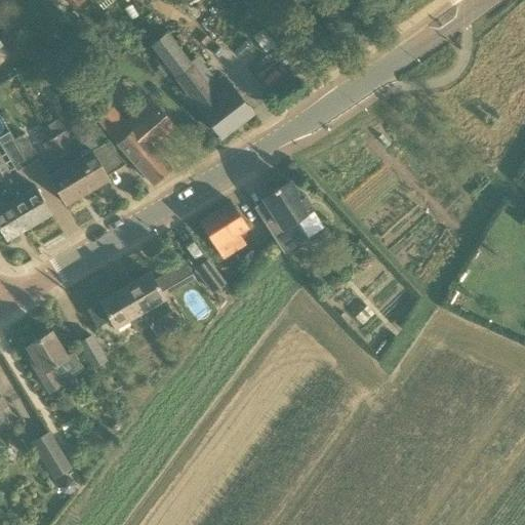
[(190,61),(167,32),(151,45),(202,112),(201,112),(221,137),(252,114),(225,78),(218,83),(197,55),(190,61)]
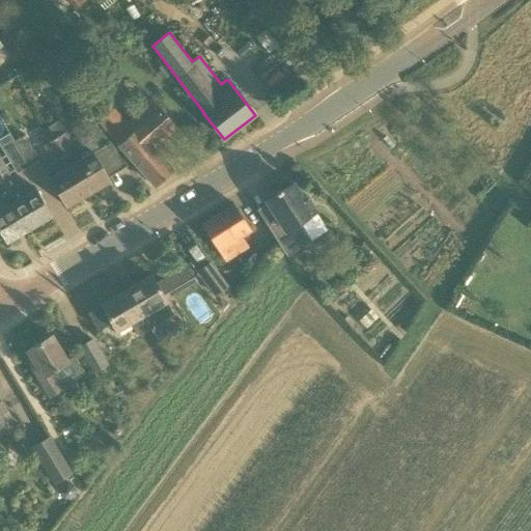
[(33,35),(28,38),(34,48),(39,46),(33,35)]
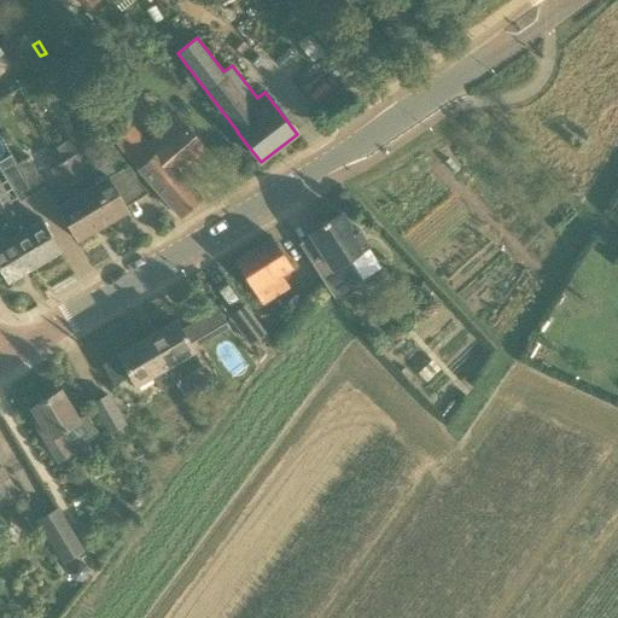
[(52,82),(46,73),(22,87),(28,97),(52,82)]
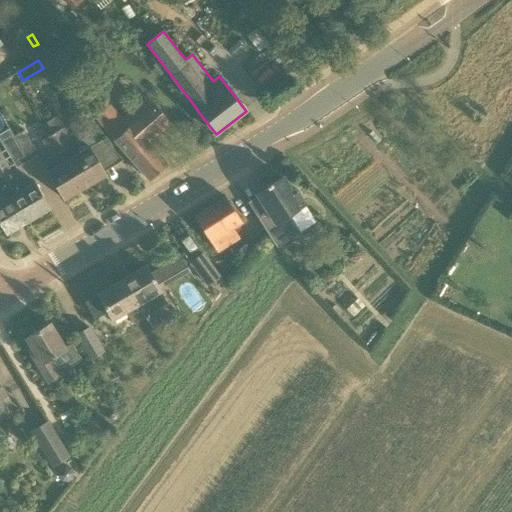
[(145,139),(167,120),(153,105),(128,127),(108,106),(95,118),(150,181),(168,165),(145,139)]
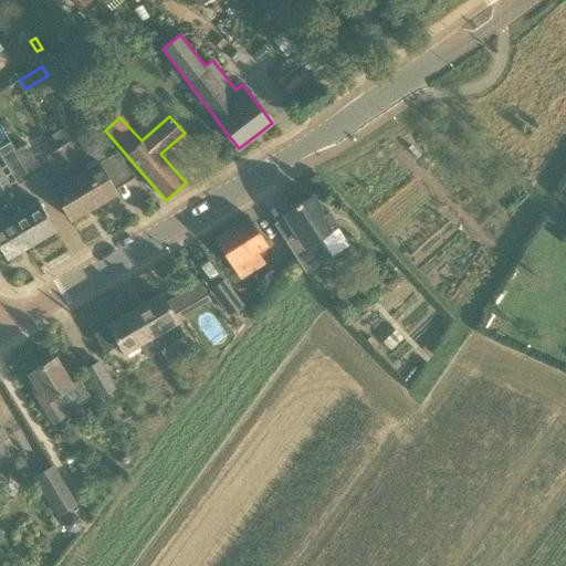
[(52,135),(59,147),(94,206),(117,192),(98,161),(85,169),(80,160),(81,159),(63,128),(52,135)]
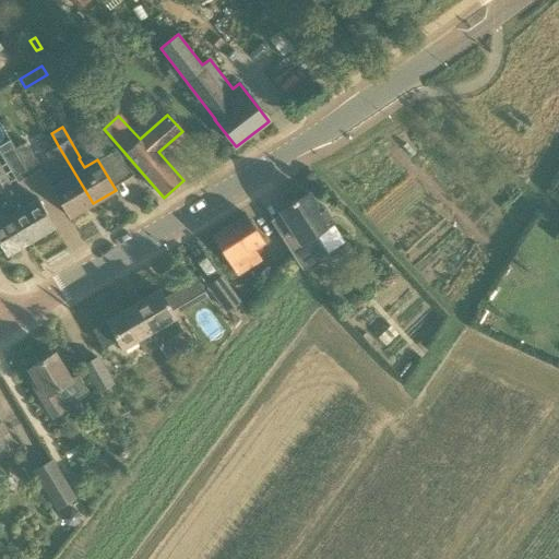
[(14,149),(10,140),(0,145),(0,152),(18,183),(31,176),(14,149)]
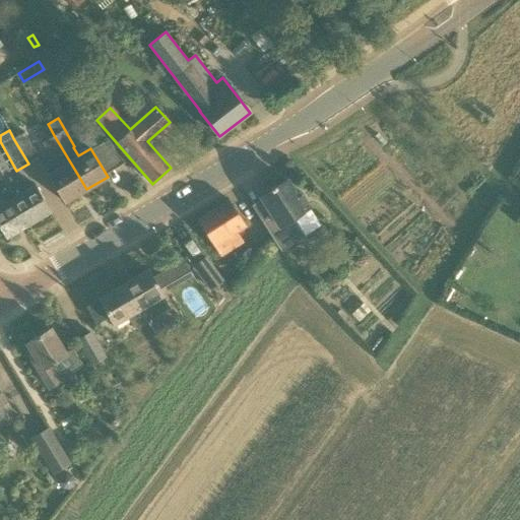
[(24,132),(13,138),(28,164),(40,156),(24,132)]
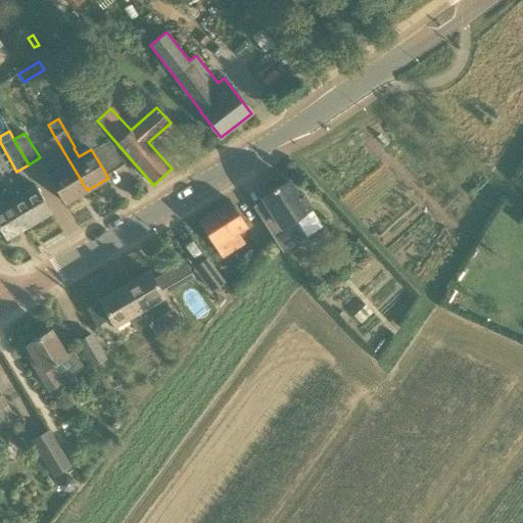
[(44,142),(48,148),(54,158),(42,165),(64,203),(87,190),(54,136),(44,142)]
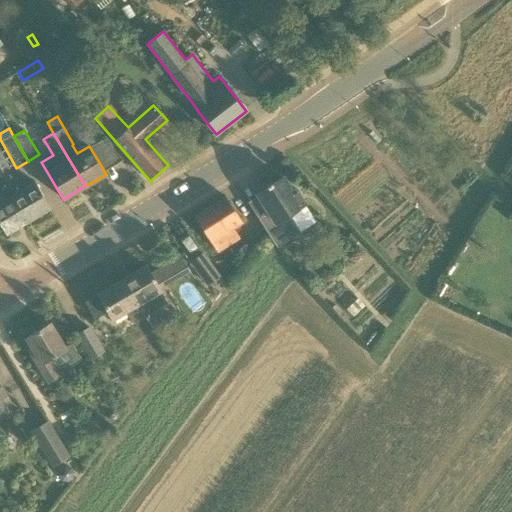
[(0,177),(0,181),(24,223),(50,207),(34,181),(21,190),(10,172),(0,177)]
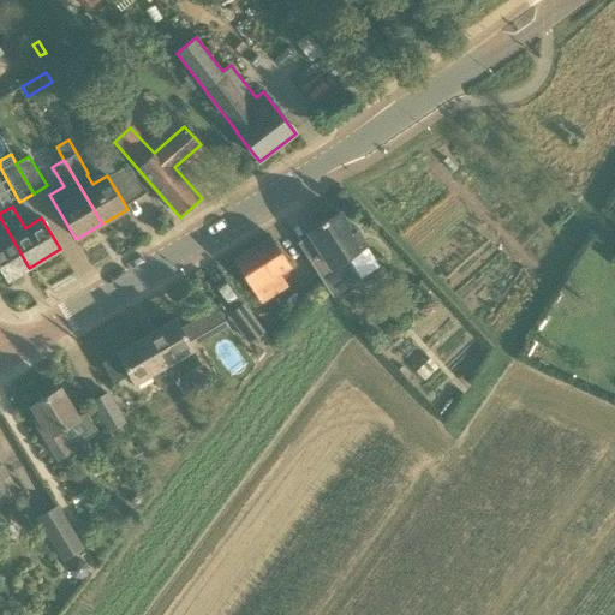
[(310,232),(309,233),(310,234),(310,236),(321,252),(323,256),(311,262),(316,270),(323,281),(333,296),(352,284),(360,278),(347,258),(368,246),(366,245),(354,226),(350,230),(339,213),(326,221),(324,220),(320,222),(321,225),(321,226),(311,233),(310,232)]
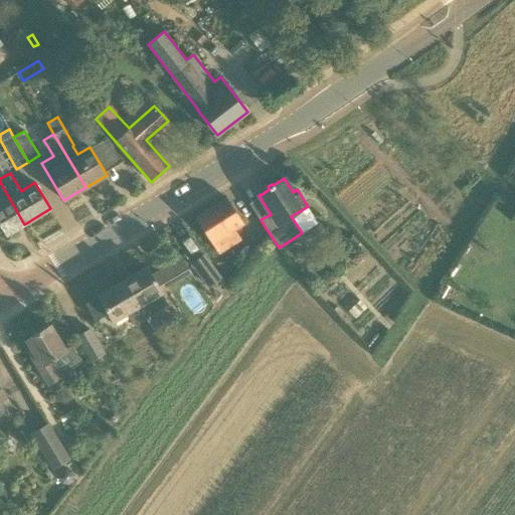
[(0,225),(6,235),(24,224),(0,182),(0,225)]
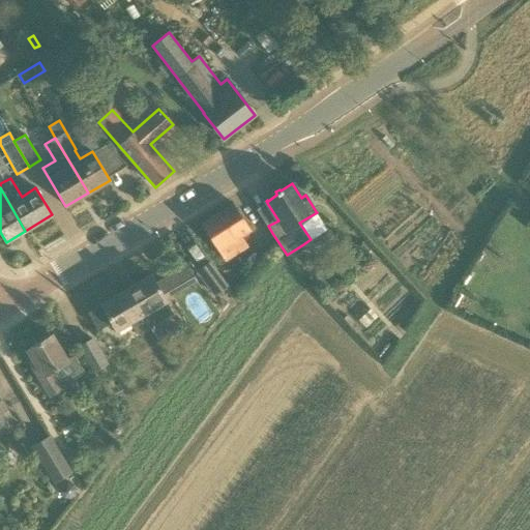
[(202,224),(201,224),(225,260),(244,247),(238,236),(249,229),(233,203),(202,224)]
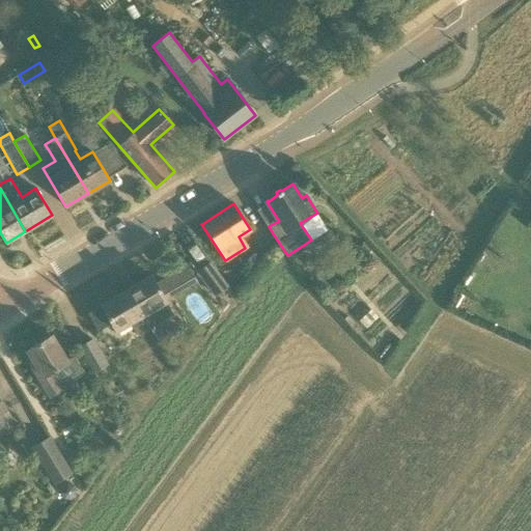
[(350,236),(345,248),(357,253),(362,241),(350,236)]
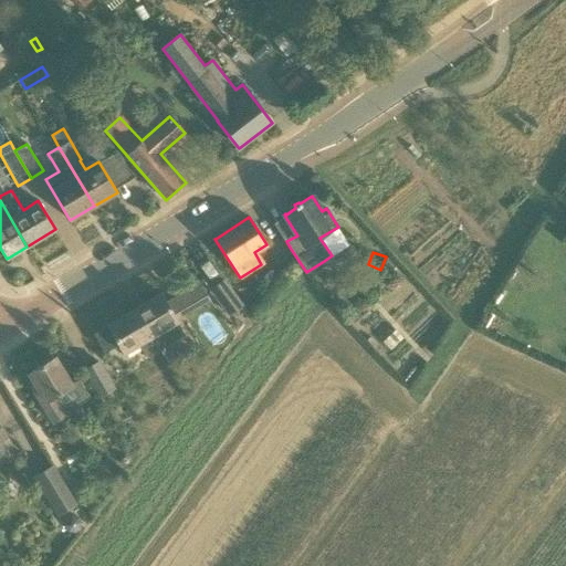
[(224,279),(209,290),(229,316),(244,304),(224,279)]
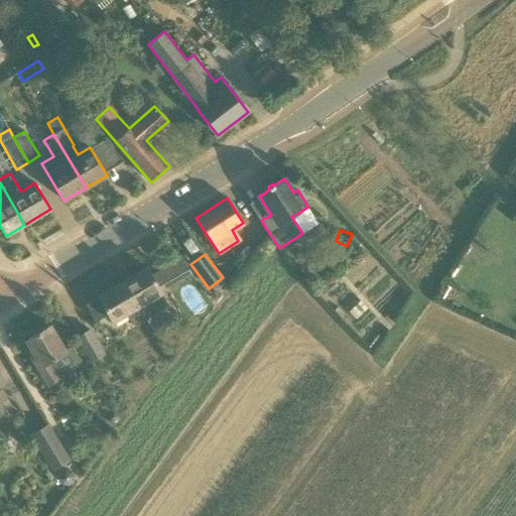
[(128,279),(123,282),(145,319),(168,305),(160,292),(157,287),(187,269),(180,257),(151,275),(147,268),(128,279)]
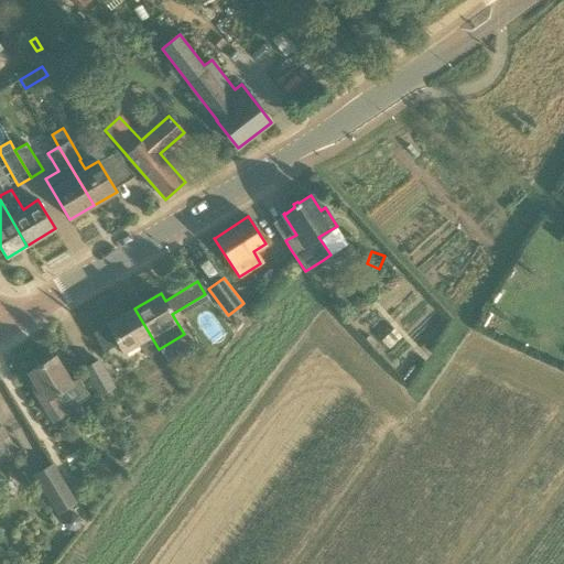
[(159,349),(134,308),(108,324),(108,325),(95,333),(105,350),(117,343),(122,351),(138,342),(147,356),(159,349)]
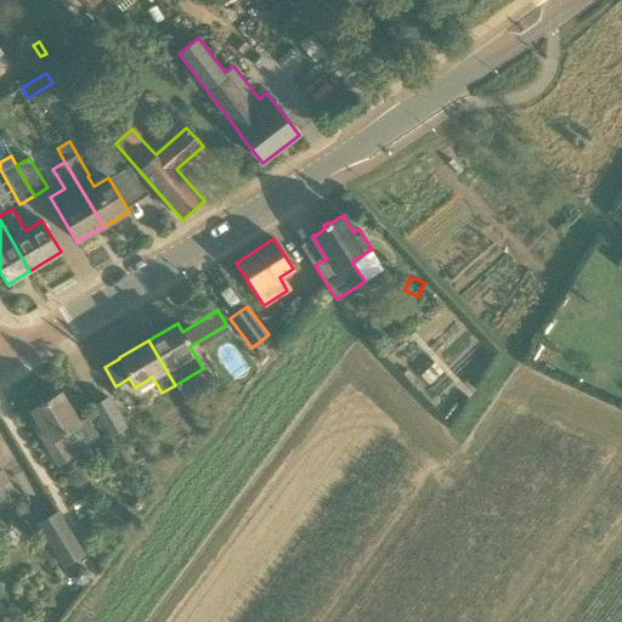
[(97,436),(86,417),(78,423),(60,393),(32,411),(39,422),(34,425),(58,467),(73,457),(71,452),(97,436)]
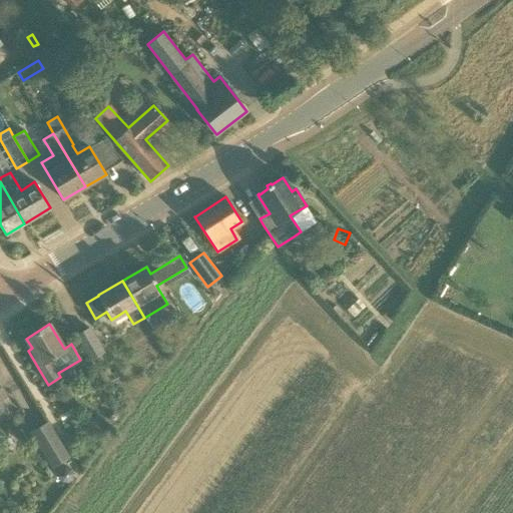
[(90,327),(75,336),(90,361),(105,352),(90,327)]
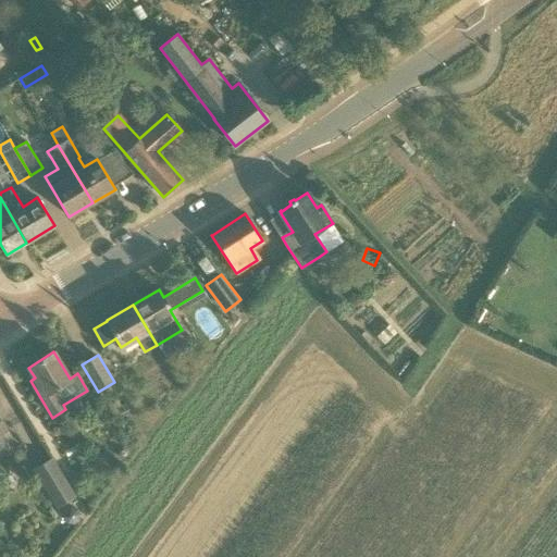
[(106,387),(98,392),(102,398),(110,395),(106,387)]
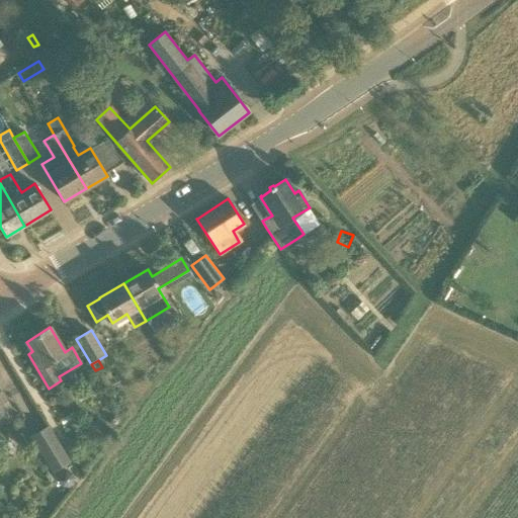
[(32,437),(56,473),(70,465),(47,428),(32,437)]
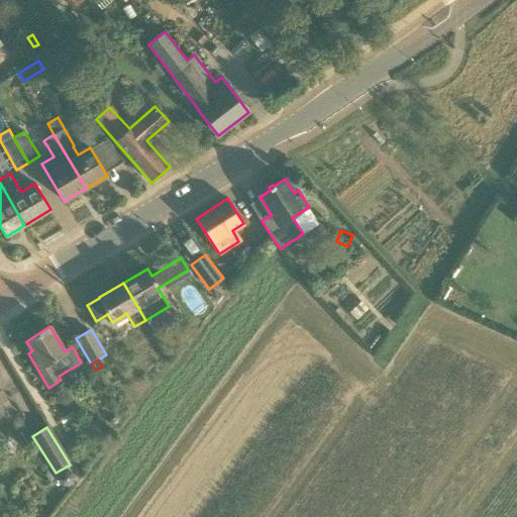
[(75,439),(67,449),(85,464),(106,440),(93,429),(80,444),(75,439)]
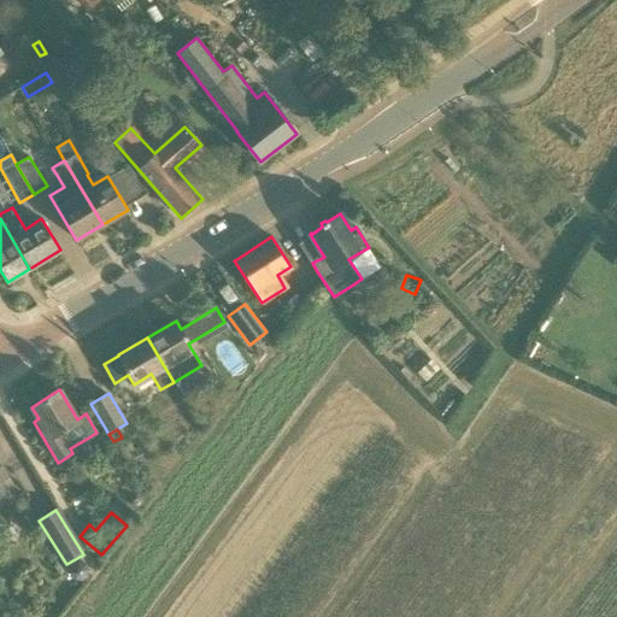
[(87,565),(80,563),(74,566),(72,574),(75,579),(82,580),(87,576),(88,571),(87,565)]
